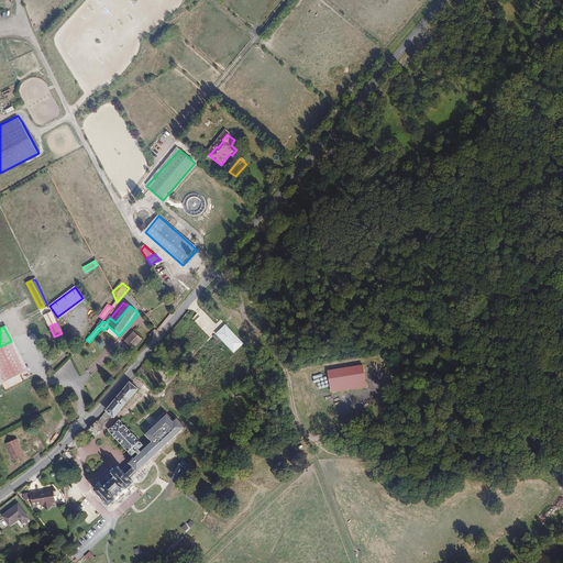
[(101,328),(89,342),(91,344),(103,330),(101,328)]
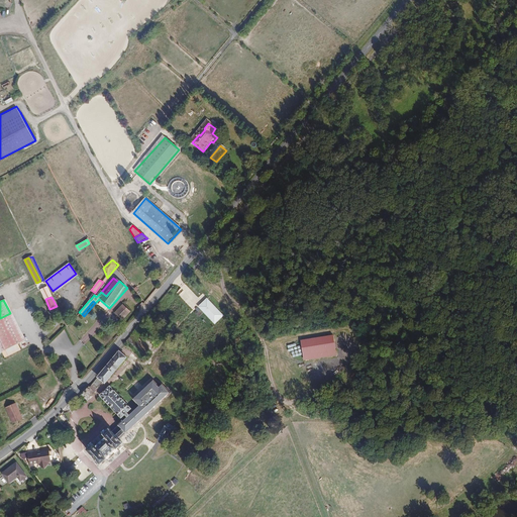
[(122,305),(114,314),(121,320),(129,312),(122,305)]
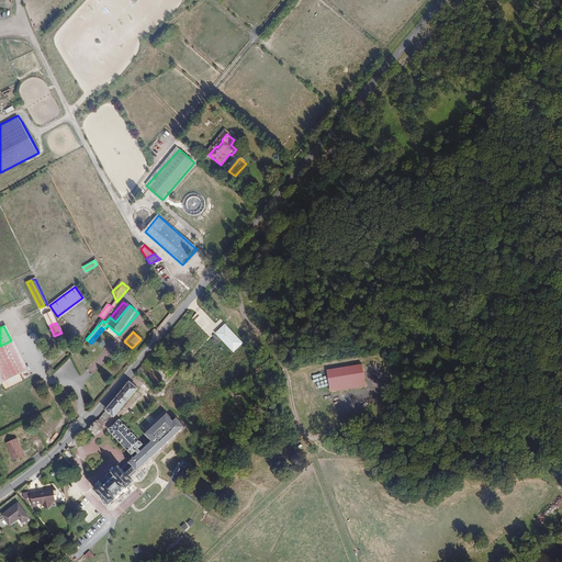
[(0,369),(6,380),(9,386),(18,382),(14,375),(25,371),(23,367),(11,340),(0,346),(0,369)]
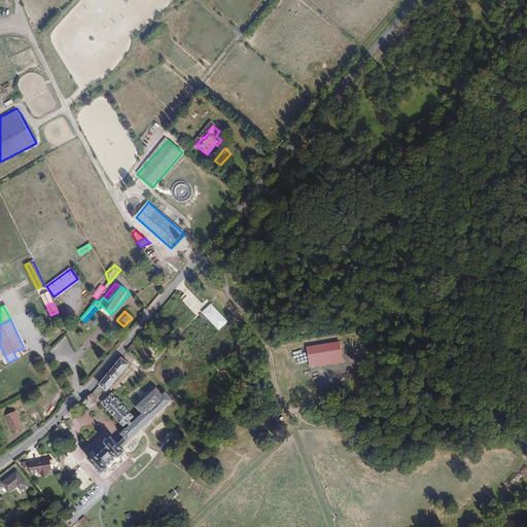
[(145,346),(139,340),(129,353),(130,354),(143,367),(148,361),(138,353),(145,346)]
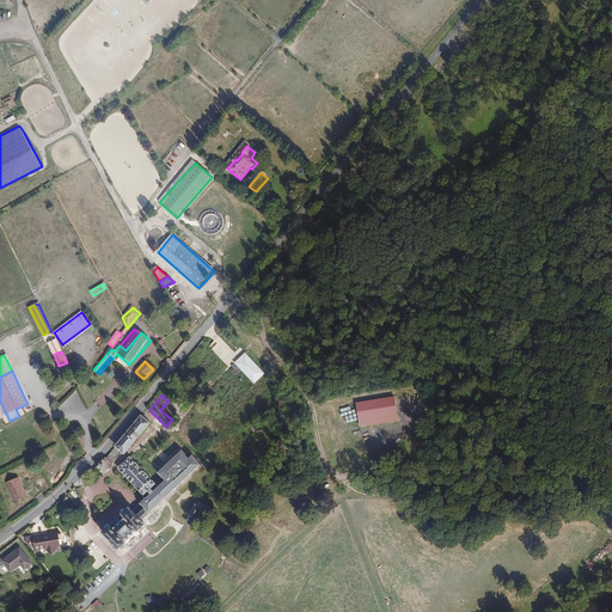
[(395,396),(355,402),(360,426),(398,420),(395,396)]
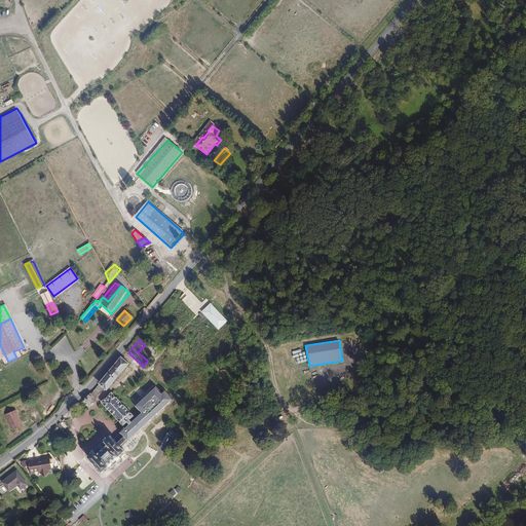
[(121,355),(99,382),(100,383),(106,387),(107,388),(129,362),(125,359),(121,355)]
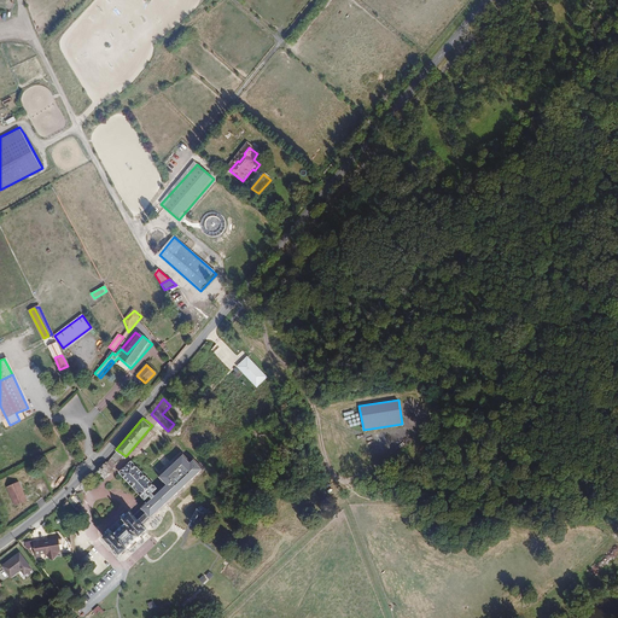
[(124,455),(117,450),(109,461),(114,467),(124,455)]
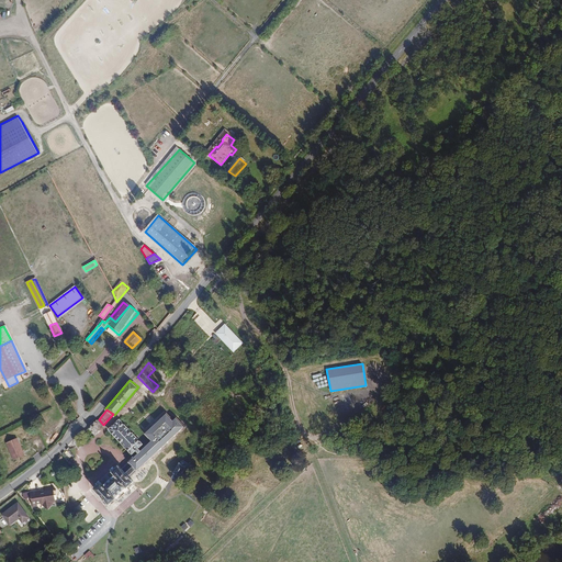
[(138,452),(130,461),(137,470),(184,426),(176,417),(173,419),(167,412),(145,433),(152,439),(141,450),(138,452)]
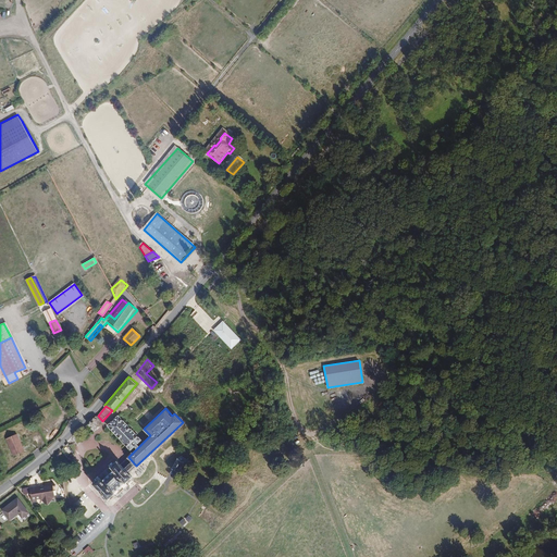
[(131,449),(135,446),(137,443),(141,440),(119,415),(108,424),(127,447),(131,449)]
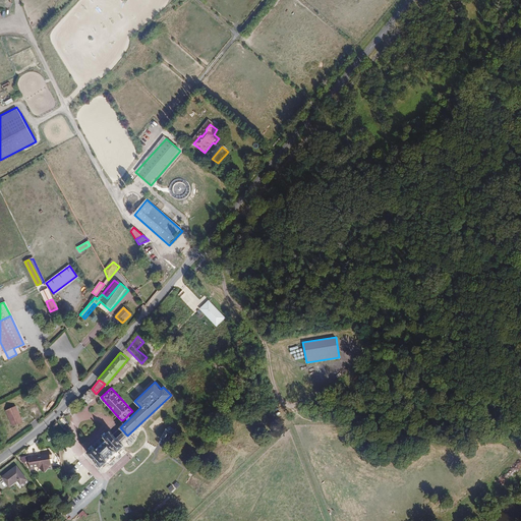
[(91,389),(80,398),(83,401),(84,400),(88,403),(97,395),(96,394),(92,389),(91,389)]
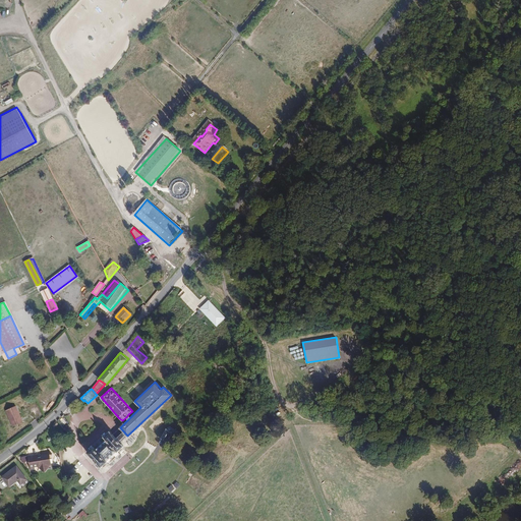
[(17,407),(7,412),(15,427),(24,422),(20,413),(20,414),(17,407)]
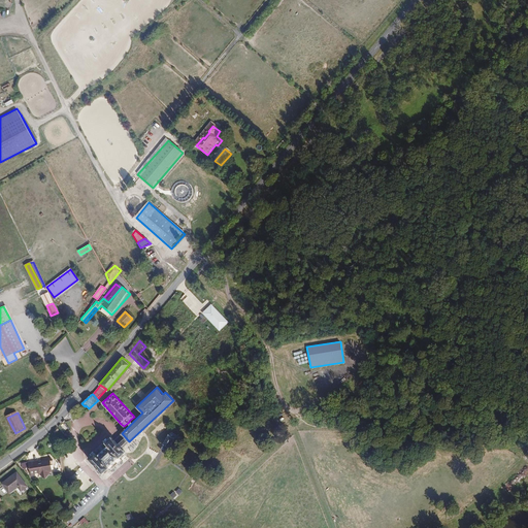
[(170,434),(169,433),(164,444),(166,446),(170,448),(175,437),(174,436),(175,434),(174,433),(172,432),(171,432),(170,434)]
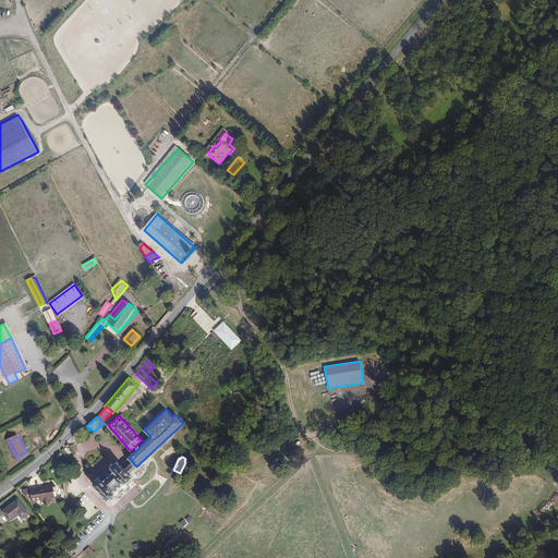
[(136,466),(129,458),(125,460),(120,465),(129,474),(136,466)]
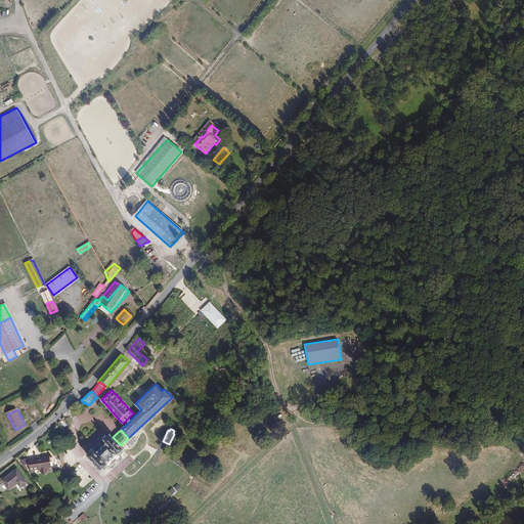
[(116,440),(113,437),(110,433),(102,440),(104,443),(94,452),(91,450),(84,456),(99,473),(101,471),(102,473),(110,467),(107,465),(117,457),(118,459),(125,452),(123,451),(125,449),(123,447),(121,445),(116,440)]
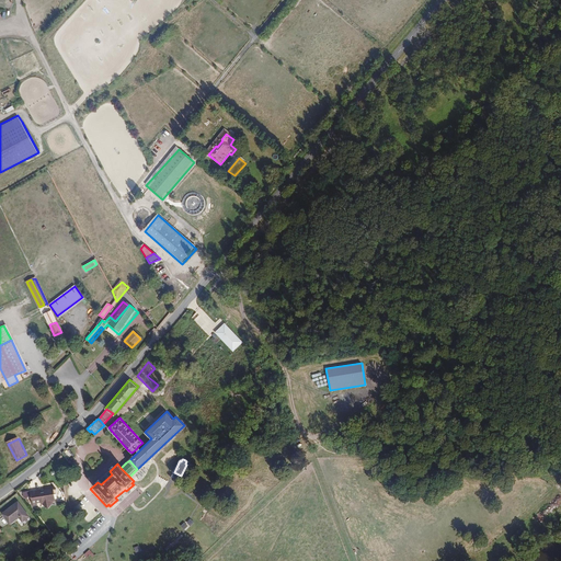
[(38,491),(31,492),(33,508),(38,508),(37,503),(43,502),(44,504),(48,508),(53,503),(53,501),(55,501),(53,485),(44,485),(45,490),(38,491)]
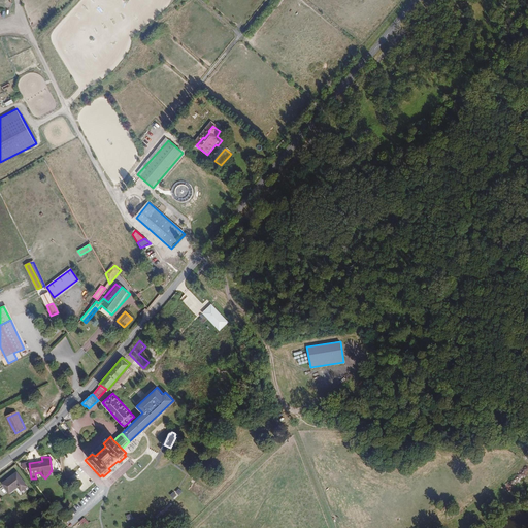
[(18,471),(3,483),(10,492),(19,486),(22,490),(28,486),(18,471)]
